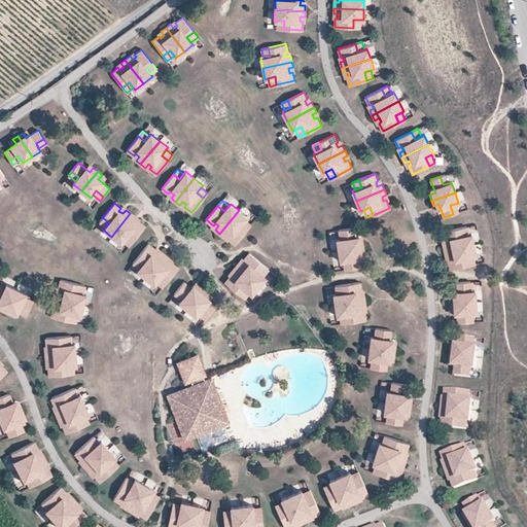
[(229,239),(236,244),(247,231),(241,224),(245,219),(247,217),(239,210),(219,234),(223,237),(226,234),(231,236),(229,239)]
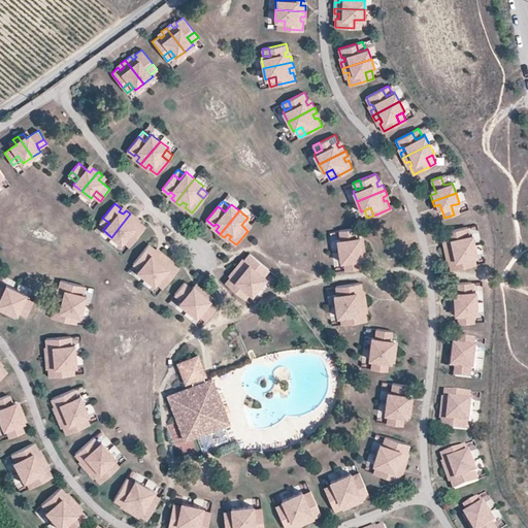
[(132,241),(144,227),(137,222),(135,224),(132,221),(135,218),(130,213),(111,237),(120,244),(122,241),(126,236),(132,241)]
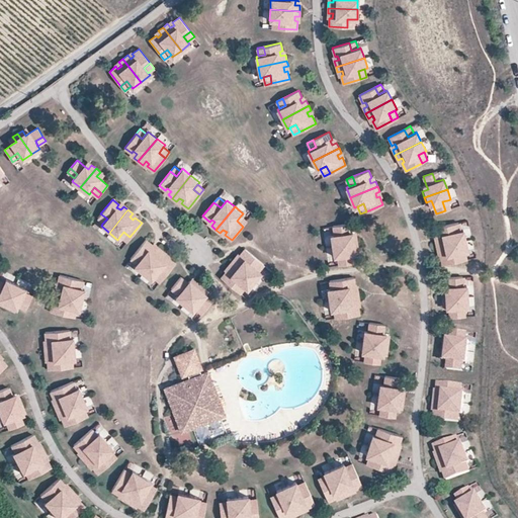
[(102,224),(107,219),(100,213),(96,219),(102,224)]
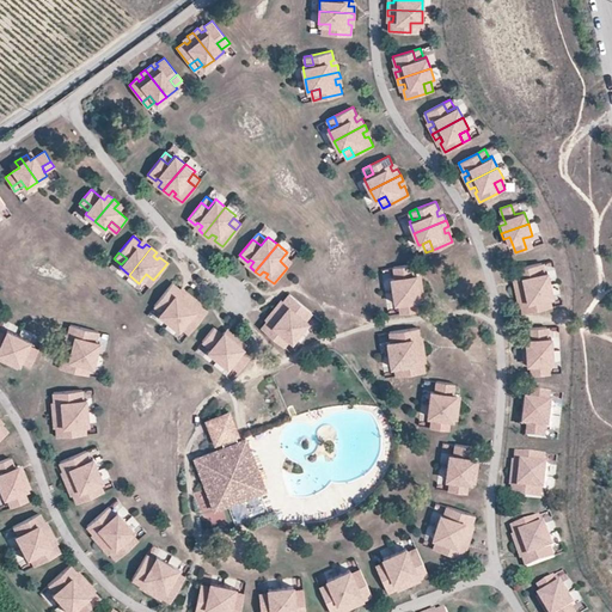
[(285,255),(280,261),(287,268),(292,261),(285,255)]
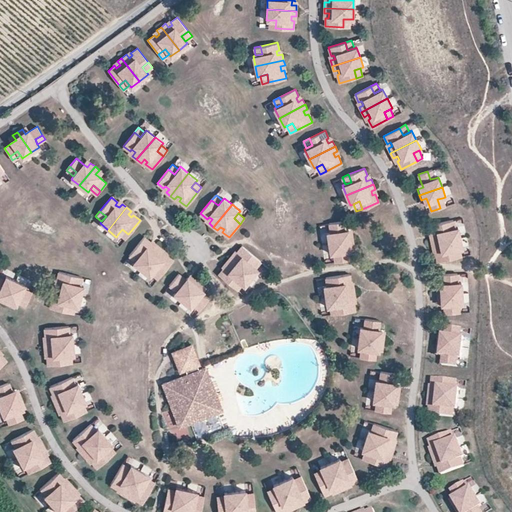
[(447,221),(449,229),(455,228),(454,220),(447,221)]
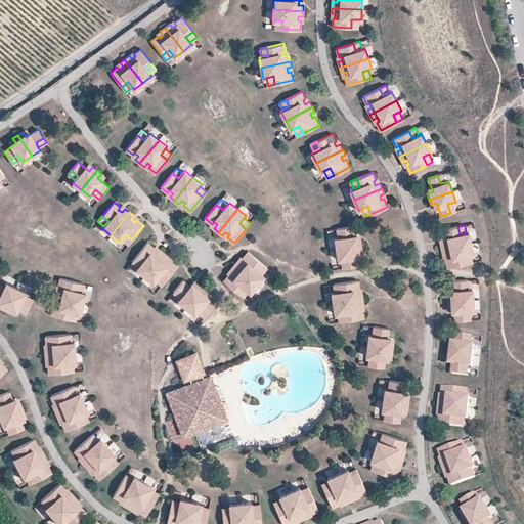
[(354,239),(354,234),(352,226),(342,227),(344,236),(339,237),(335,237),(337,249),(361,245),(360,239),(354,239)]
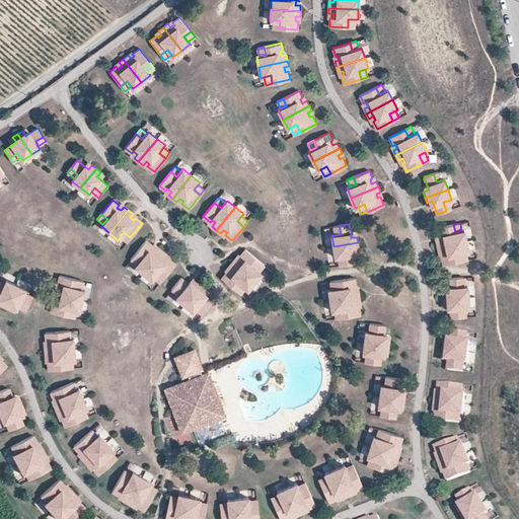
[(453,224),(436,228),(437,236),(440,236),(441,240),(436,241),(438,247),(466,241),(464,230),(461,231),(455,232),(453,224)]
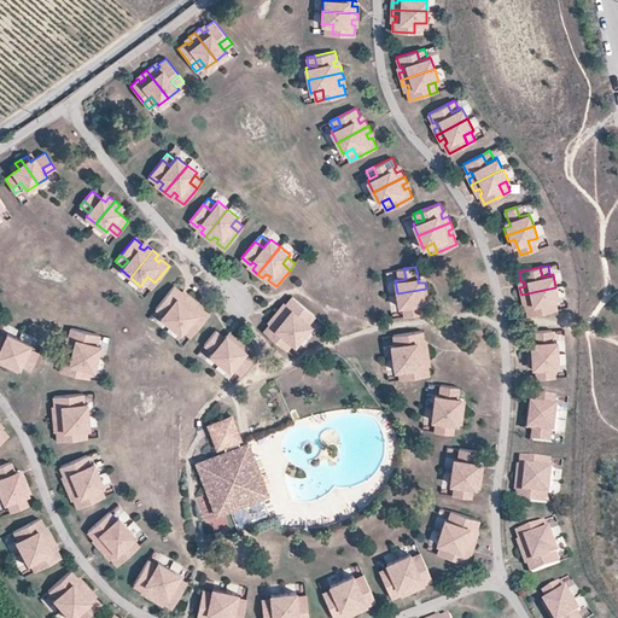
[(155,283),(147,277),(143,283),(150,289),(155,283)]
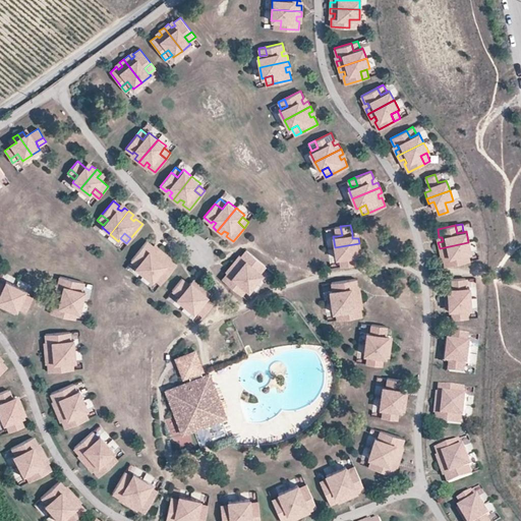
[(154,246),(147,241),(135,255),(141,261),(137,266),(135,268),(145,275),(163,251),(159,247),(156,251),(152,248),(154,246)]
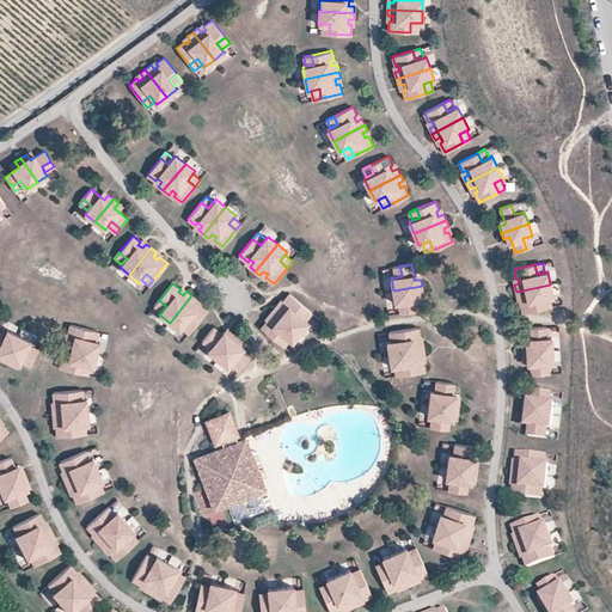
[(521,303),(522,312),(544,308),(542,299),(550,297),(552,297),(550,285),(516,292),(518,298),(524,297),(524,301),(521,303)]
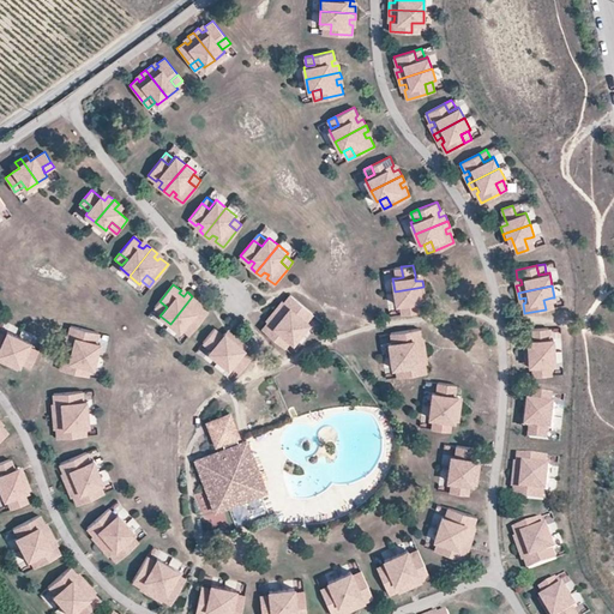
[(420,311),(419,300),(417,294),(425,294),(423,287),(395,292),(396,304),(401,304),(407,302),(408,313),(420,311)]
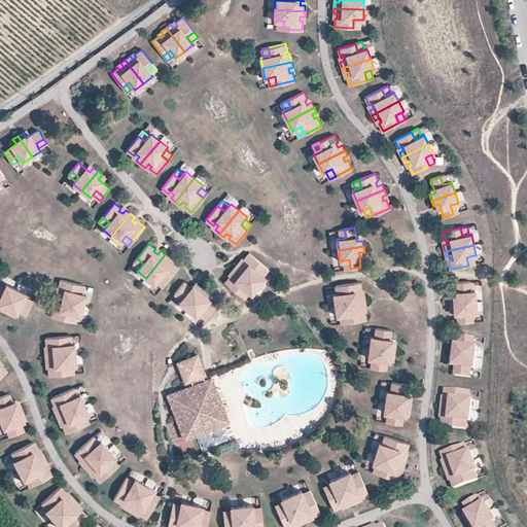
[(262,265),(249,253),(243,259),(246,261),(243,266),(239,262),(235,267),(258,285),(266,277),(264,275),(257,271),(262,265)]
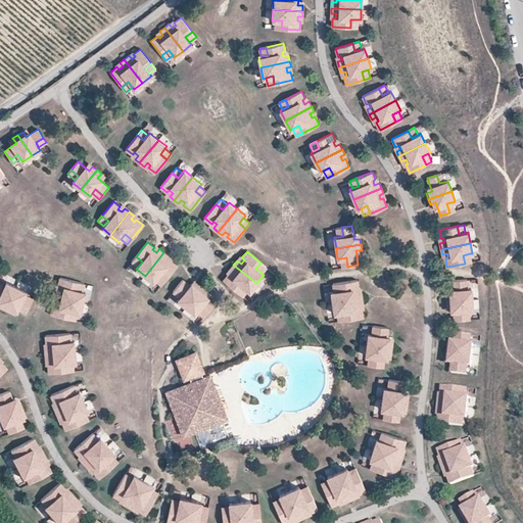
[(165,280),(177,266),(171,259),(169,263),(164,259),(168,255),(163,252),(145,276),(153,282),(155,280),(159,275),(165,280)]
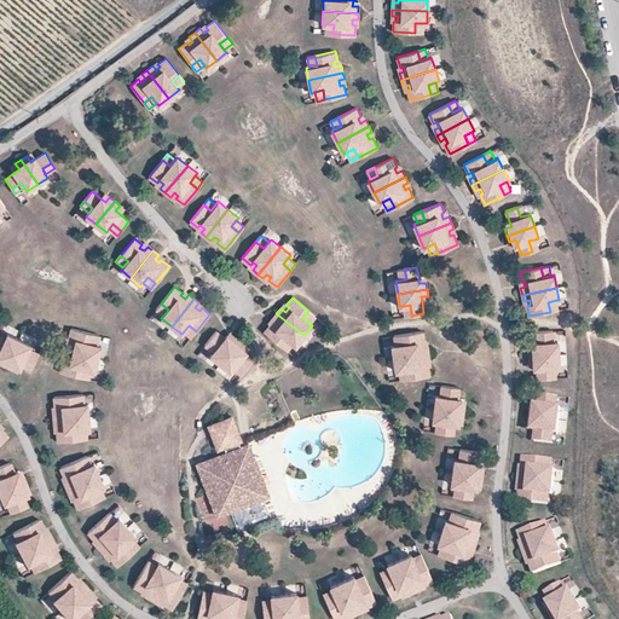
[(556,300),(548,302),(550,312),(557,310),(556,300)]
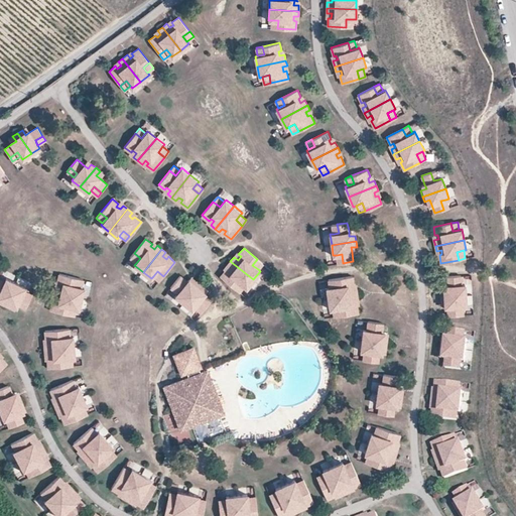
[(136,263),(140,258),(134,253),(130,258),(136,263)]
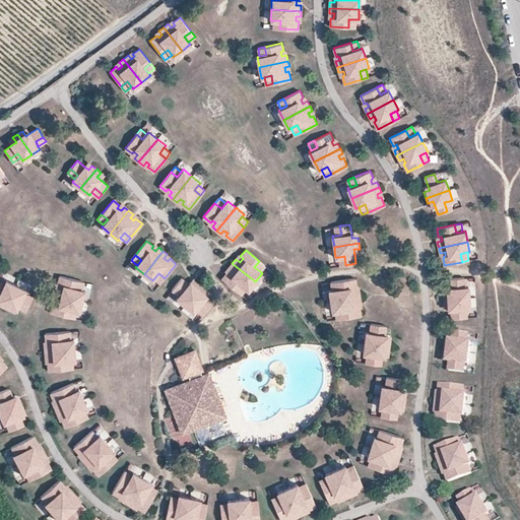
[(259,261),(254,267),(260,271),(265,265),(259,261)]
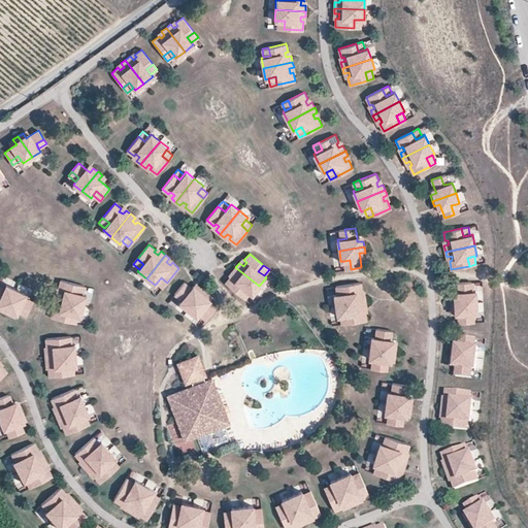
[(230,276),(225,283),(239,295),(244,289),(250,293),(252,294),(259,286),(235,267),(232,271),(236,274),(233,278),(230,276)]
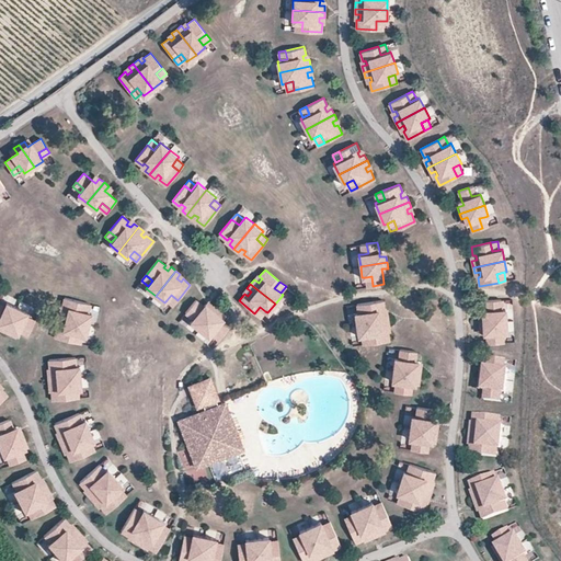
[(178,300),(171,295),(167,300),(173,306),(178,300)]
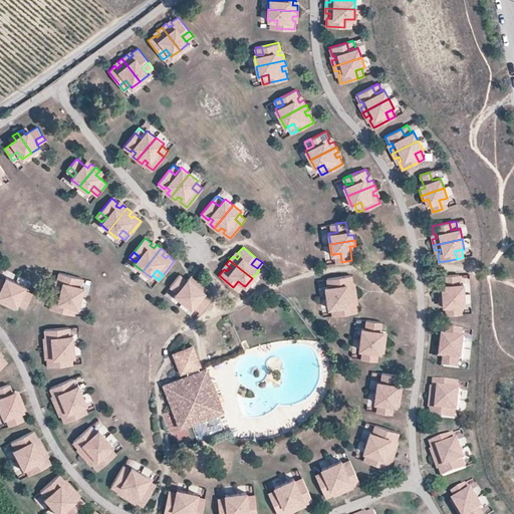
[(76,277),(59,273),(57,281),(59,282),(58,286),(54,285),(52,290),(81,297),(83,287),(80,286),(74,285),(76,277)]
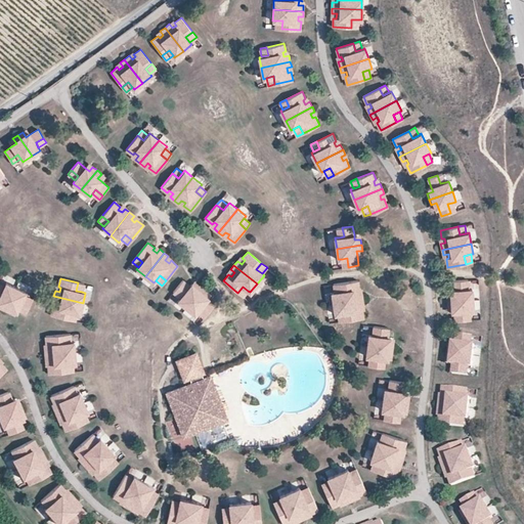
[(193,289),(190,286),(183,279),(176,288),(183,294),(180,297),(178,300),(186,307),(202,288),(198,284),(193,289)]
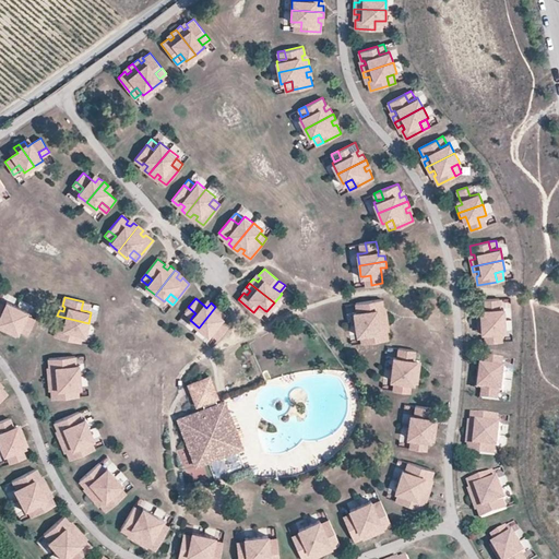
[(383,308),(382,298),(363,301),(364,310),(357,311),(354,311),(355,323),(387,318),(385,312),(381,313),(380,308),(383,308)]
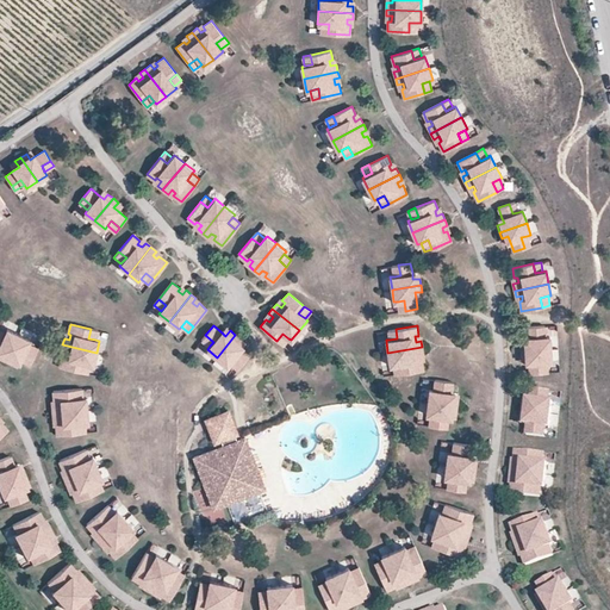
[(527,327),(527,337),(528,343),(521,343),(521,350),(551,349),(549,336),(546,336),(540,336),(539,325),(527,327)]
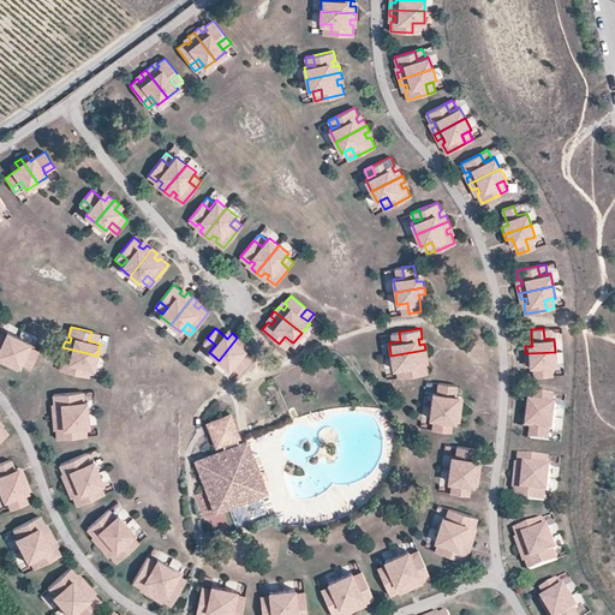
[(91,332),(89,341),(96,342),(99,333),(91,332)]
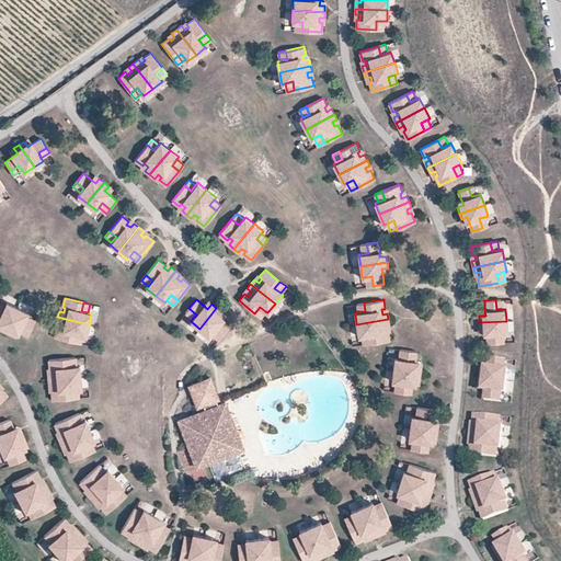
[(0,322),(3,324),(1,330),(7,332),(16,308),(7,304),(4,307),(2,312),(0,310),(0,322)]
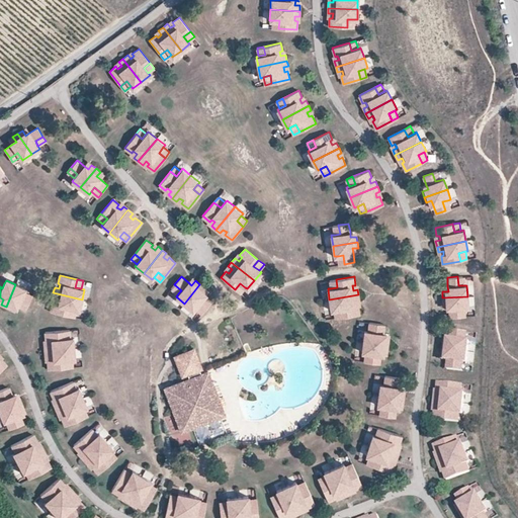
[(245,287),(240,283),(235,289),(240,293),(245,287)]
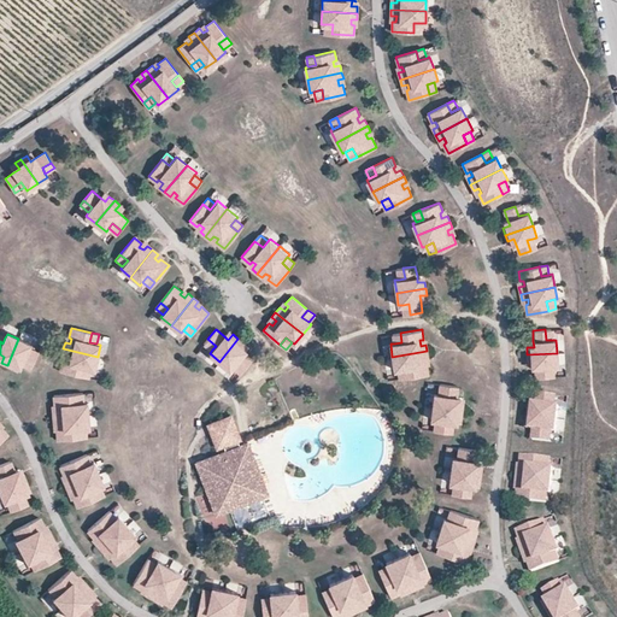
[(16,362),(22,364),(31,369),(36,358),(27,353),(29,347),(30,344),(18,339),(7,365),(13,369),(16,362)]
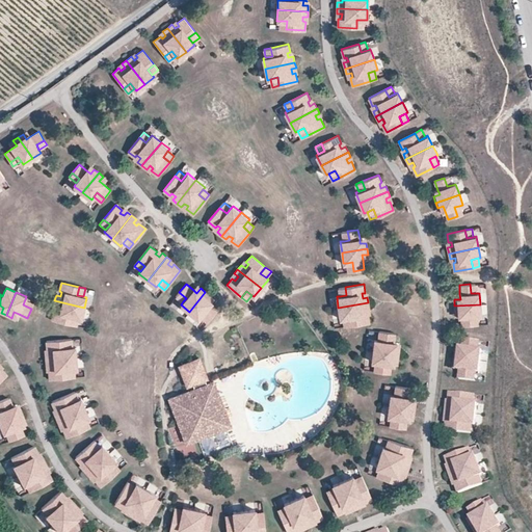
[(183,301),(186,298),(179,292),(176,296),(183,301)]
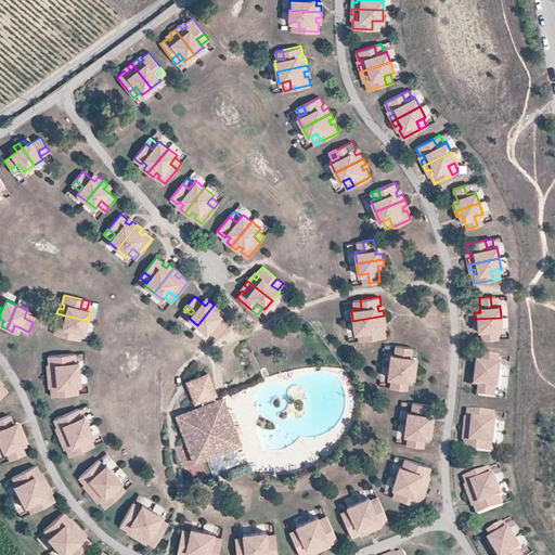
[(227,323),(219,317),(215,313),(219,308),(214,305),(197,325),(206,332),(208,330),(213,325),(220,332),(227,323)]
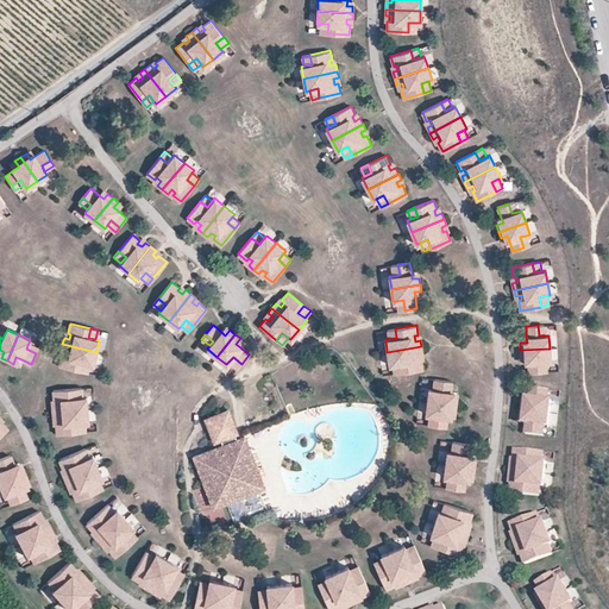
[(29,343),(26,349),(36,353),(38,347),(29,343)]
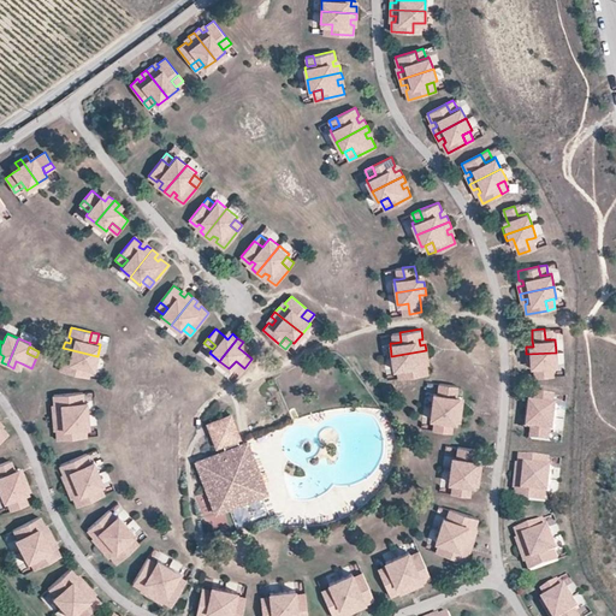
[(63,360),(60,371),(81,375),(83,366),(90,368),(94,368),(98,356),(63,348),(61,355),(67,356),(66,361),(63,360)]
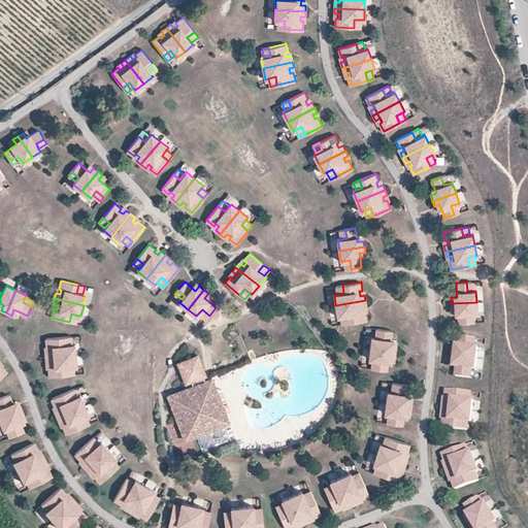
[(348,323),(366,320),(365,311),(362,311),(361,307),(366,306),(365,300),(335,305),(337,316),(340,316),(347,315),(348,323)]
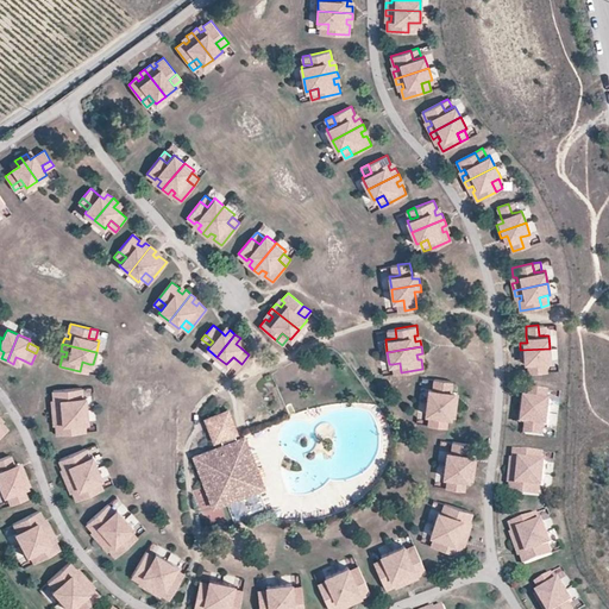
[(527,356),(528,362),(528,372),(540,372),(540,362),(546,360),(550,360),(550,349),(520,350),(521,356),(527,356)]
